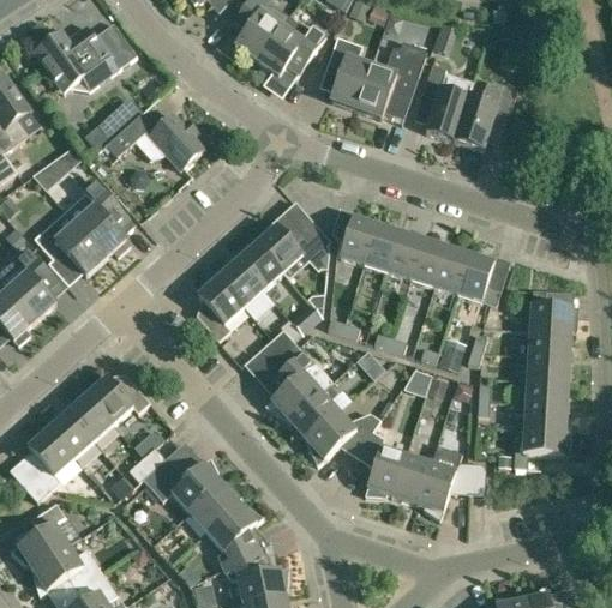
[(256,60),(288,16),(273,5),(262,6),(257,13),(245,5),(227,30),(239,38),(234,44),(256,60)]
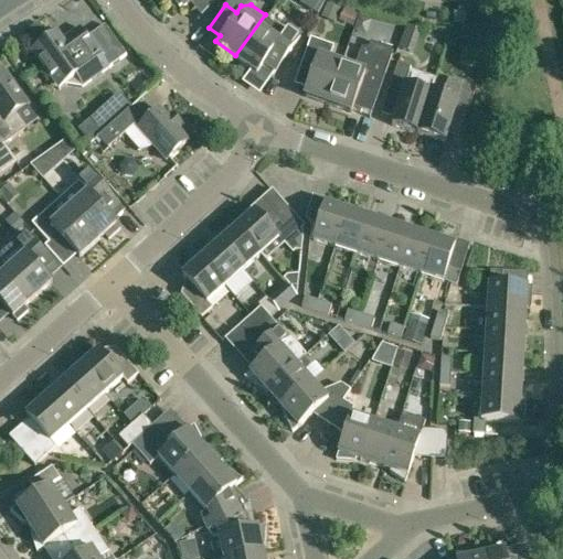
[(464,8),(453,9),(453,20),(464,20),(464,8)]
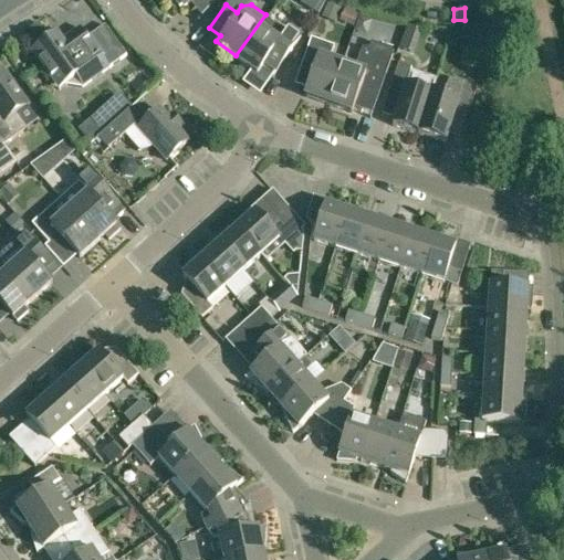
[(284,28),(265,14),(236,55),(257,70),(260,64),(261,64),(271,72),(288,49),(300,32),(288,24),(284,28)]
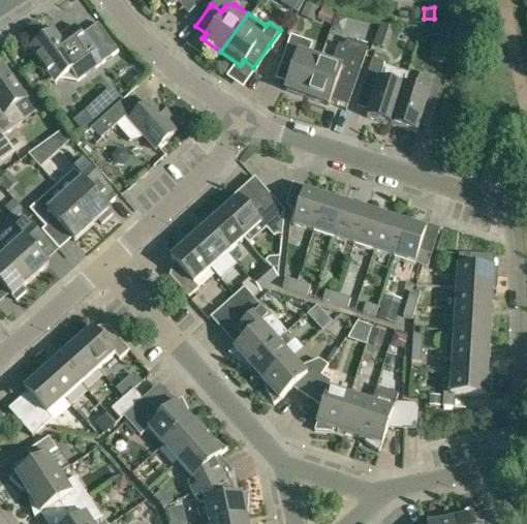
[(73,22),(57,34),(52,26),(28,43),(54,80),(60,75),(75,78),(100,60),(117,48),(96,20),(83,30),(81,31),(73,22)]
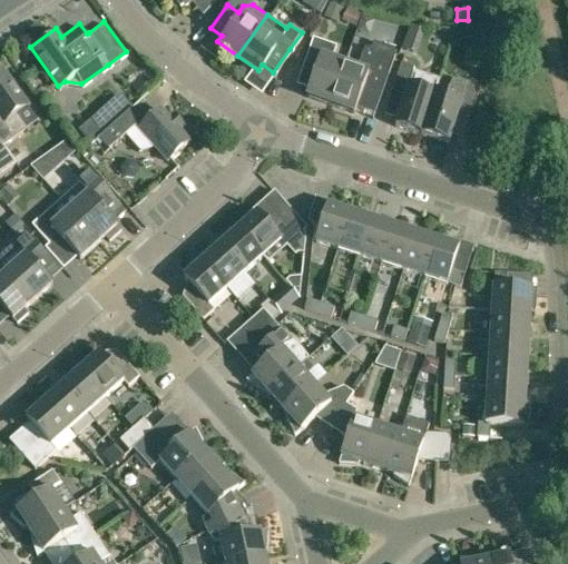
[(329,101),(343,60),(331,56),(335,42),(312,35),(303,59),(315,63),(305,92),(329,101)]
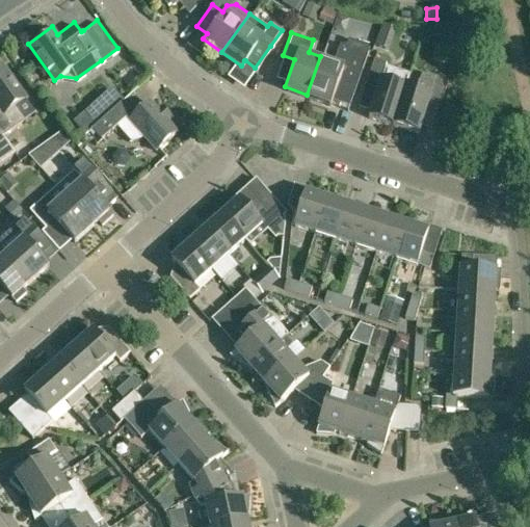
[(333,60),(320,56),(307,95),(329,102),(339,76),(355,81),(367,50),(340,41),(333,60)]
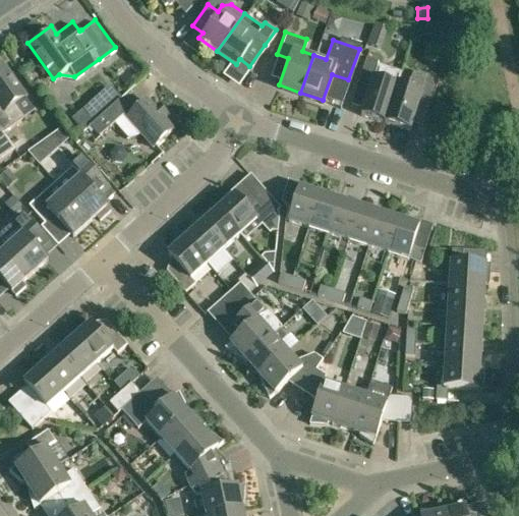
[(365,55),(356,82),(368,86),(359,112),(384,120),(396,82),(395,82),(396,79),(400,68),(377,61),(378,59),(365,55)]
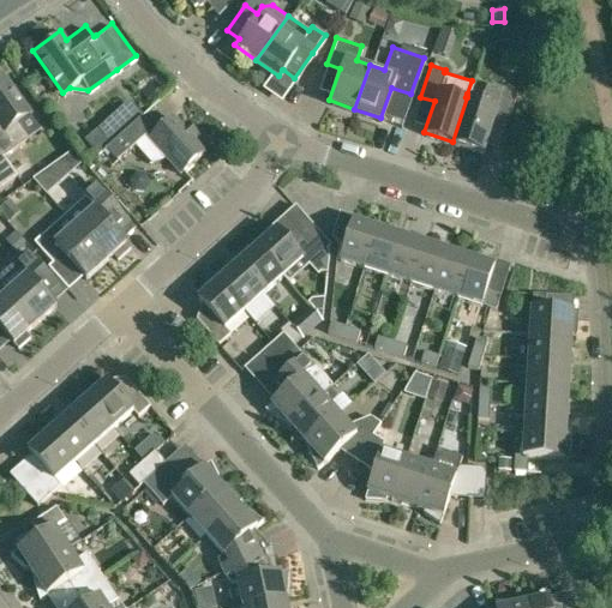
[(0,151),(1,154),(28,134),(16,119),(29,109),(3,72),(0,73),(0,151)]
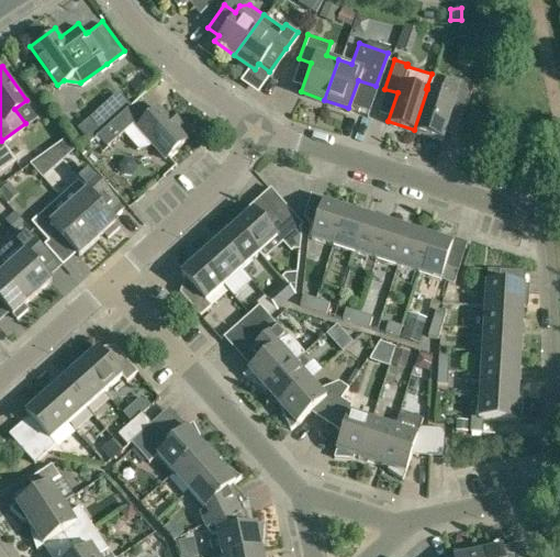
[(427,89),(414,130),(440,137),(450,107),(463,111),(472,81),(459,77),(452,75),(447,78),(443,91),(427,86),(426,89),(427,89)]
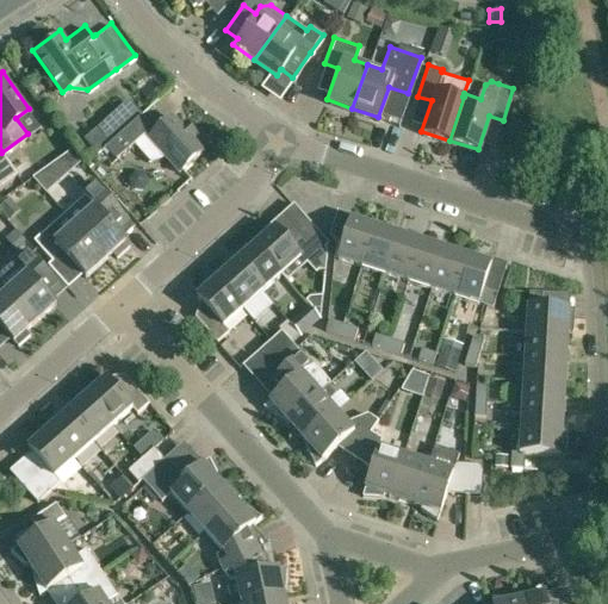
[(126,98),(109,114),(122,129),(140,113),(126,98)]
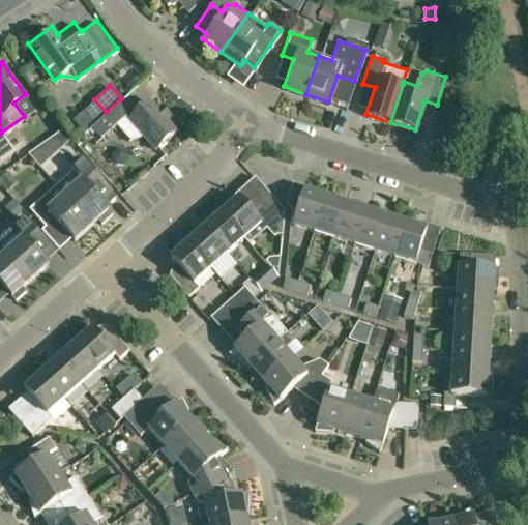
[(115,122),(132,108),(121,97),(121,98),(106,112),(90,125),(100,136),(115,122)]
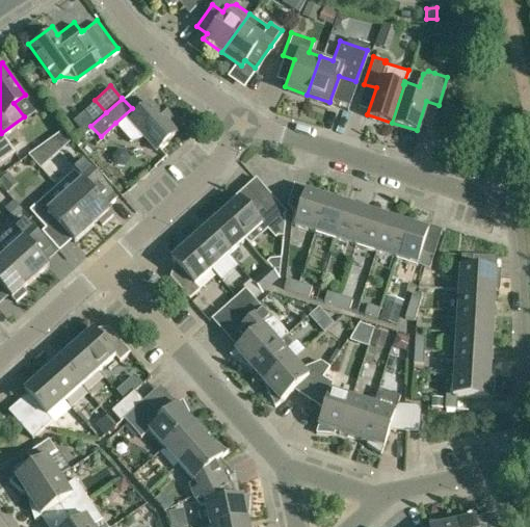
[(135,112),(132,108),(115,123),(129,138),(143,134),(155,148),(176,129),(165,119),(169,114),(160,104),(156,107),(149,100),(135,112)]
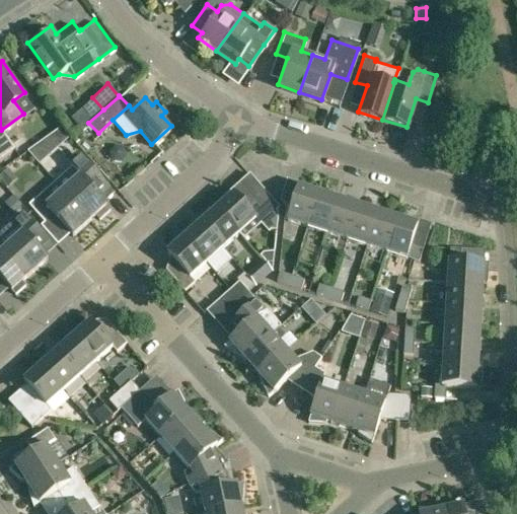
[(0,156),(14,147),(1,130),(0,128),(0,156)]
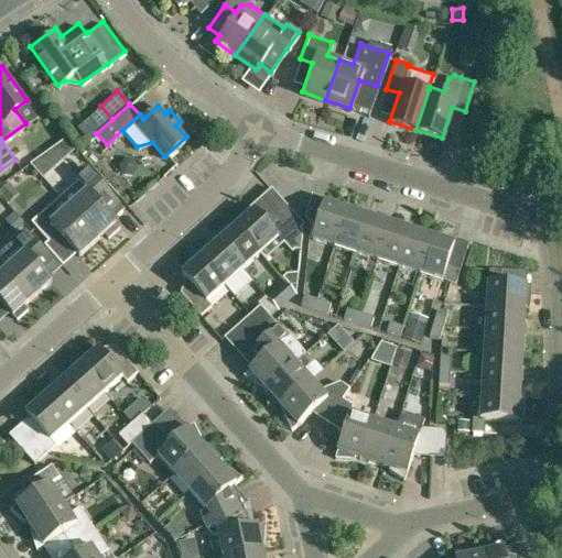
[(88,167),(58,194),(96,236),(115,219),(95,197),(106,187),(88,167)]
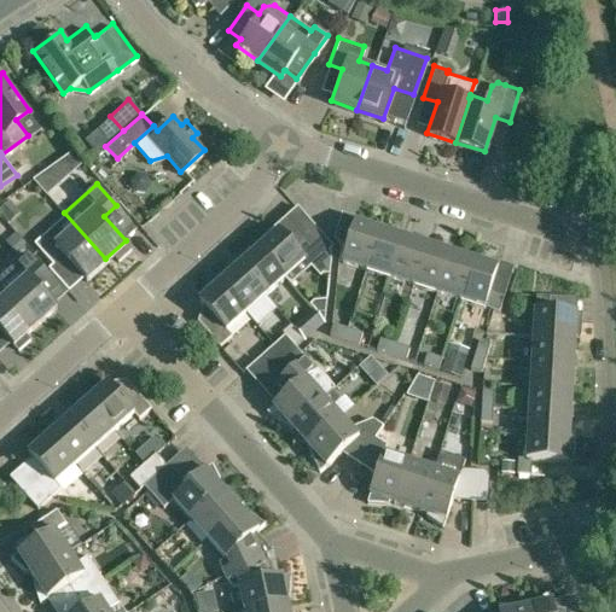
[(105,258),(64,213),(33,240),(52,262),(63,252),(85,277),(105,258)]
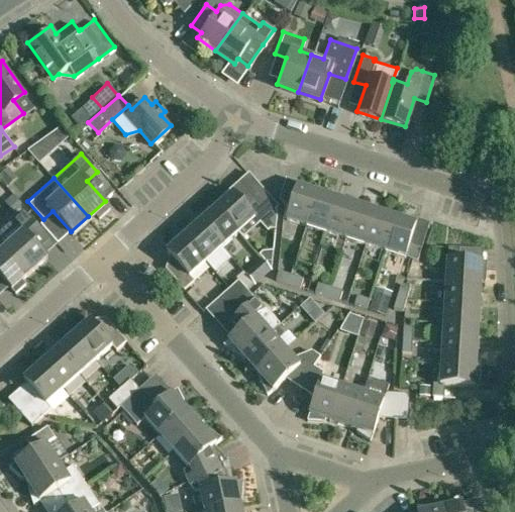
[(302,185),(296,183),(285,215),(305,222),(306,222),(317,190),(318,186),(303,181),(302,185)]
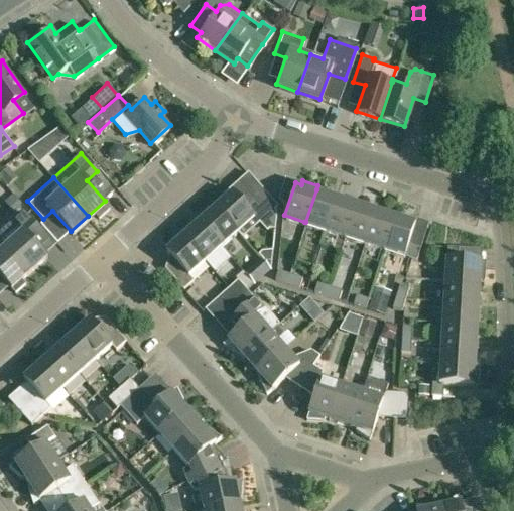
[(212,201),(237,229),(241,234),(258,220),(265,228),(267,226),(273,226),(275,209),(272,207),(276,203),(269,194),(250,211),(231,188),(226,194),(224,190),(212,201)]
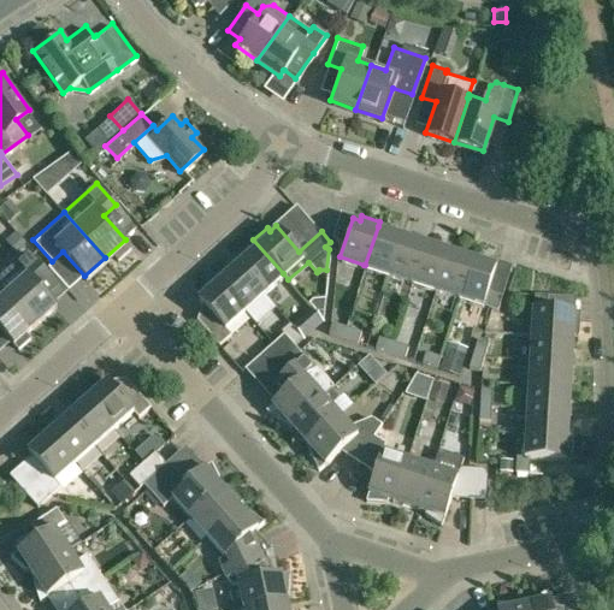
[(378,226),(365,265),(388,272),(400,232),(378,226)]
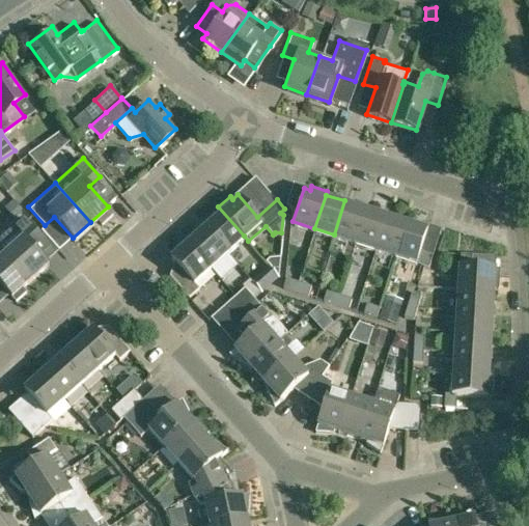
[(365,208),(344,200),(334,234),(354,241),(365,208)]
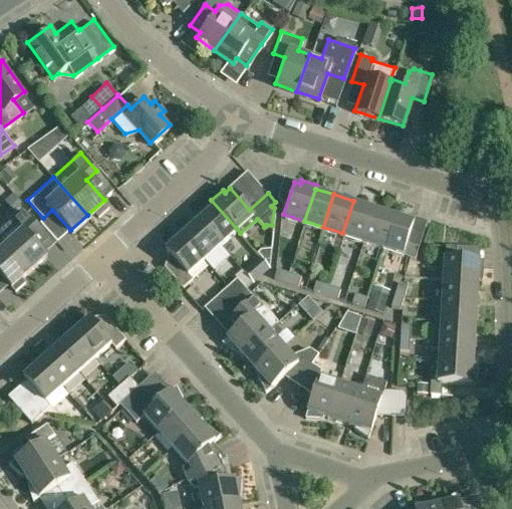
[(236,228),(211,200),(199,211),(202,214),(198,218),(220,242),(236,228)]
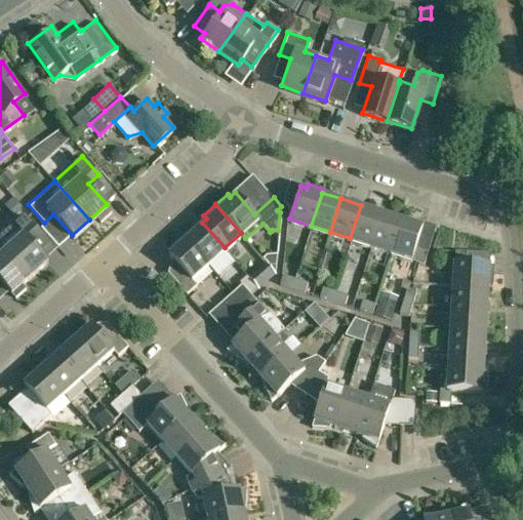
[(380,211),(361,205),(350,238),(370,245),(380,211)]
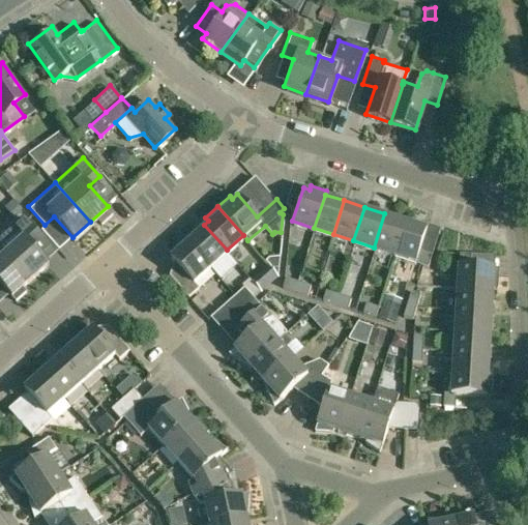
[(384,213),(374,248),(393,254),(405,220),(404,220),(384,213)]
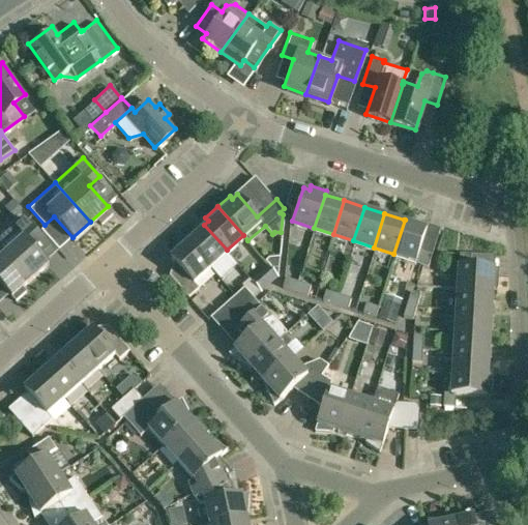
[(5,229),(0,233),(0,245),(4,251),(5,251),(29,278),(47,261),(39,253),(49,244),(38,233),(22,214),(5,229)]
